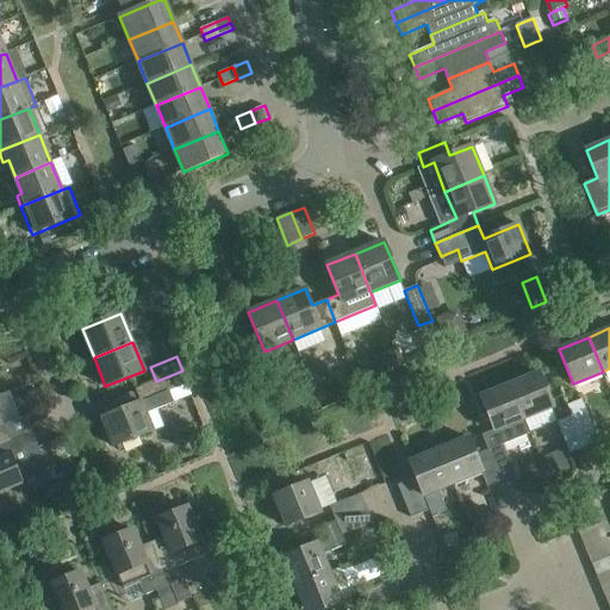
[(174,402),(192,394),(182,371),(156,381),(161,394),(103,418),(114,447),(154,431),(145,414),(174,403),(174,402)]
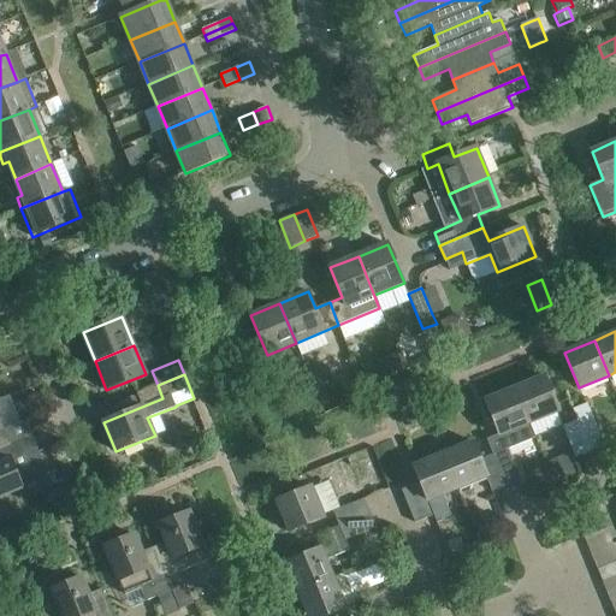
[(515,389),(529,424),(560,412),(545,377),(515,389)]
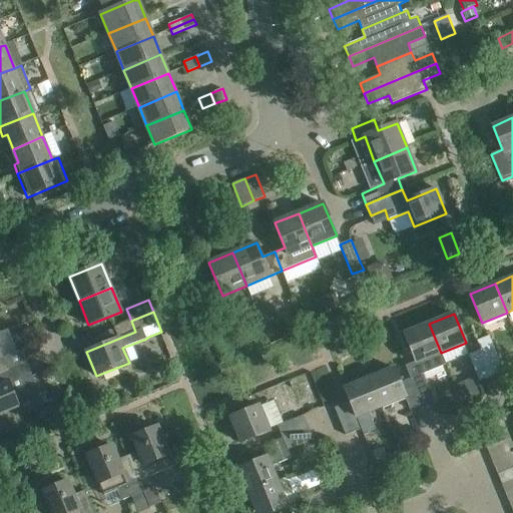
[(446,365),(441,353),(429,324),(405,334),(416,362),(406,366),(411,379),(422,405),(434,400),(423,374),(446,365)]
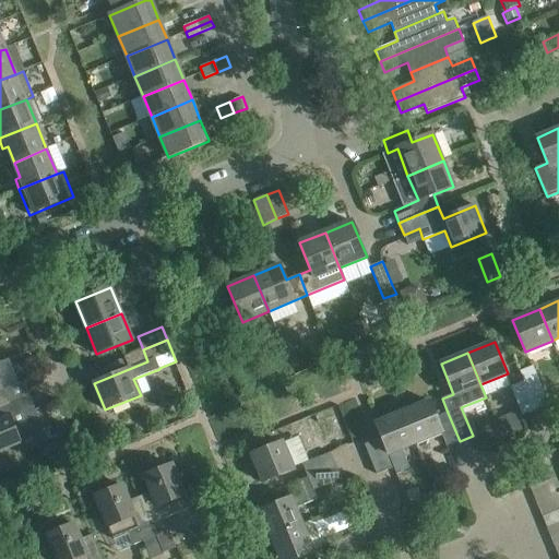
[(549,404),(537,376),(533,366),(520,371),(524,381),(536,409),(549,404)]
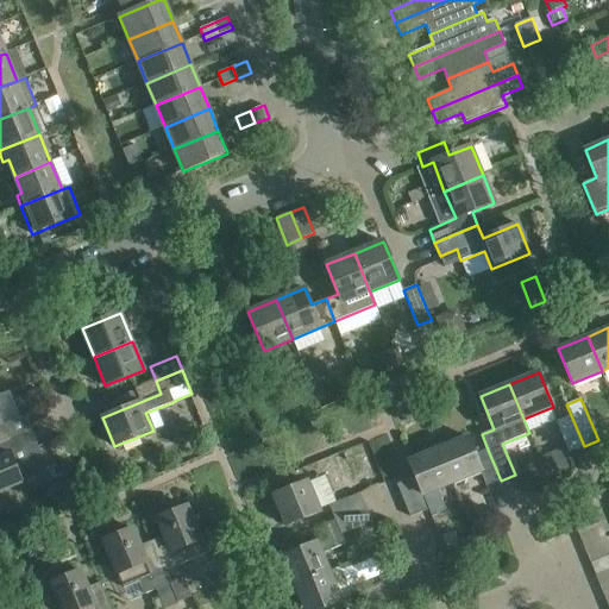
[(0,443),(32,431),(31,429),(10,438),(0,414),(0,443)]
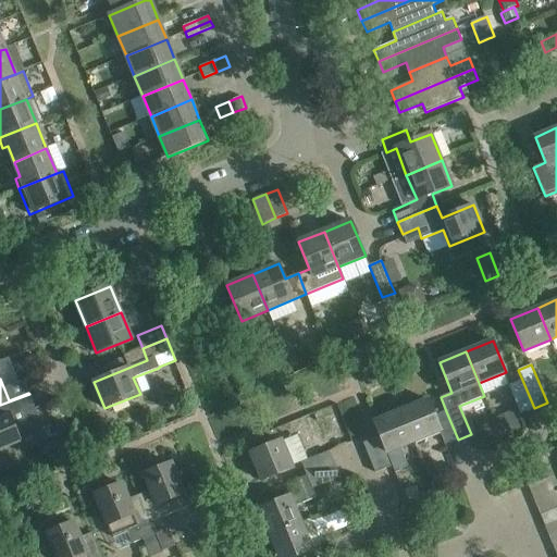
[(522,380),(509,385),(521,413),(534,408),(522,380)]
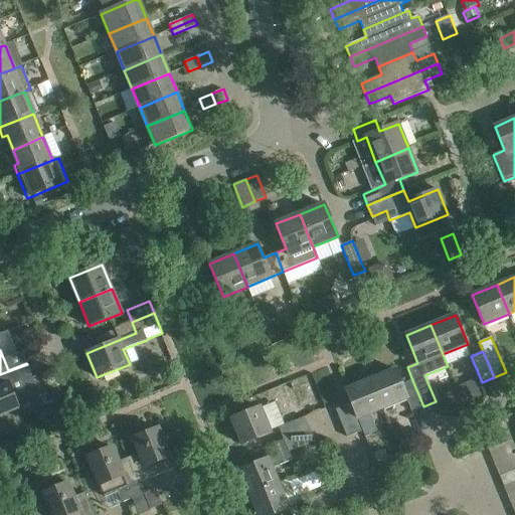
[(27,364),(0,374),(0,414),(30,403),(24,388),(35,384),(27,364)]
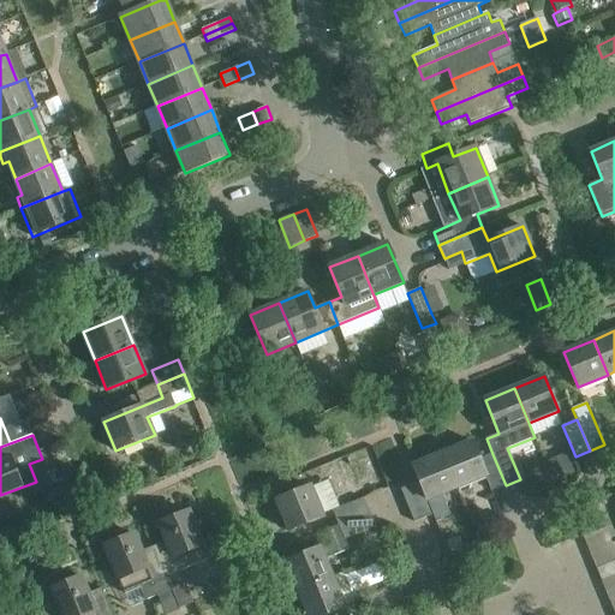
[(506,485),(493,454),(479,459),(472,441),(442,453),(457,488),(485,477),(491,491),(506,485)]
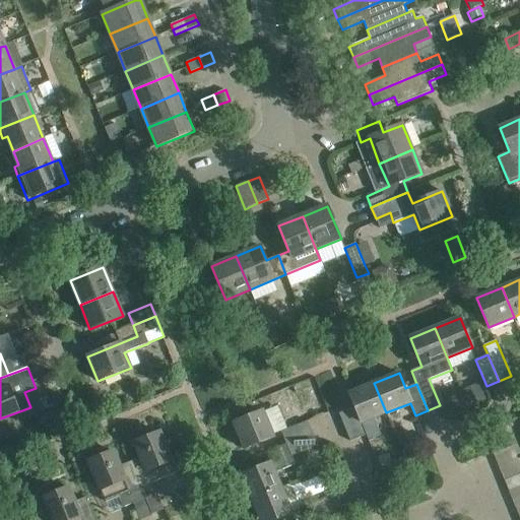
[(374,417),(386,412),(374,383),(349,393),(354,407),(339,413),(350,441),(371,433),(373,439),(381,435),(374,417)]
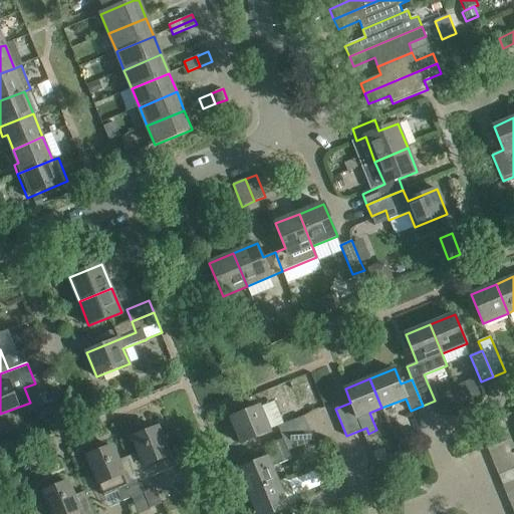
[(465,401),(479,395),(473,379),(459,386),(465,401)]
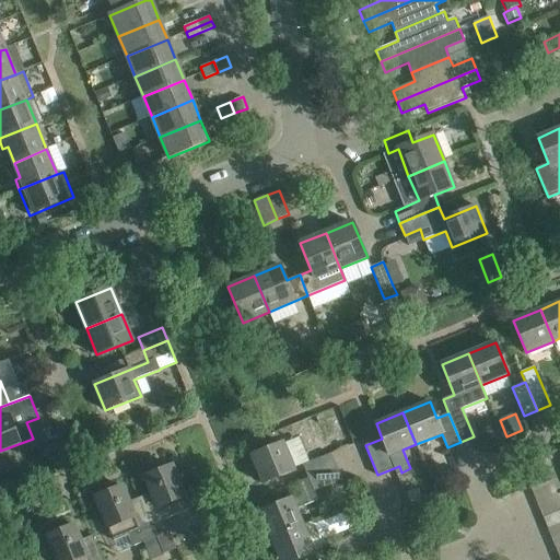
[(283,443),(252,456),(263,483),(295,470),(283,443)]
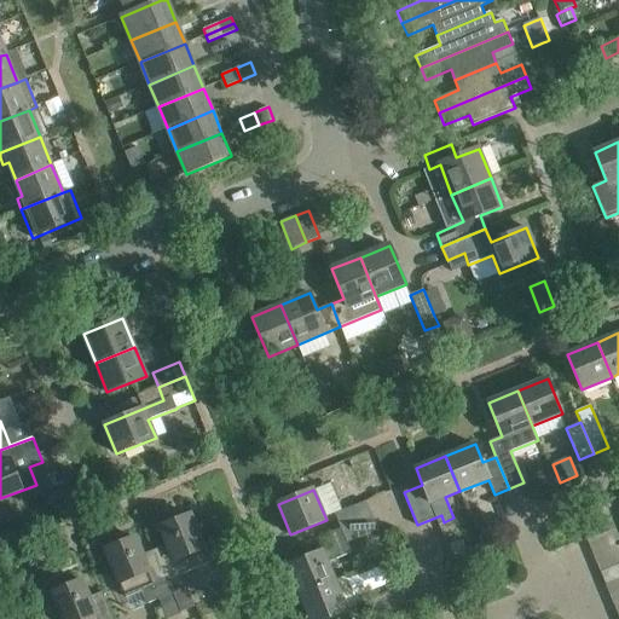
[(341,528),(372,515),(366,501),(335,514),(341,528)]
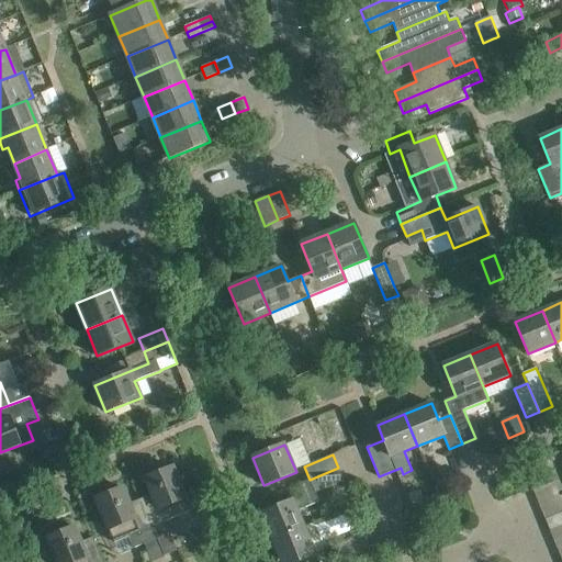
[(144,503),(153,527),(164,523),(191,510),(172,468),(146,479),(154,498),(144,503)]
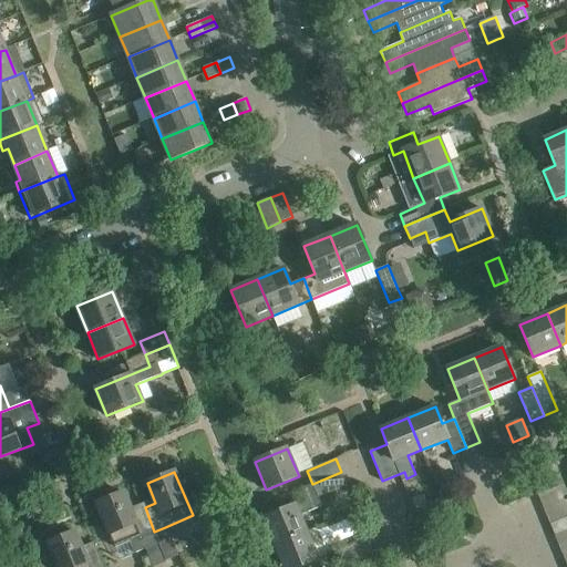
[(318,497),(347,485),(341,472),(312,484),(300,488),(305,501),(264,518),(275,545),(307,532),(300,515),(322,506),(318,497)]
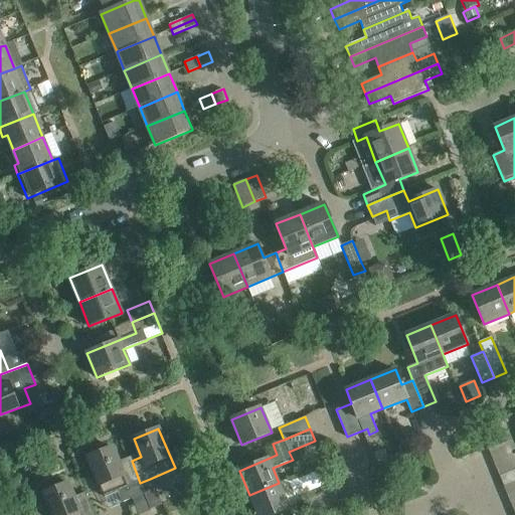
[(486,442),(489,450),(507,442),(504,435),(486,442)]
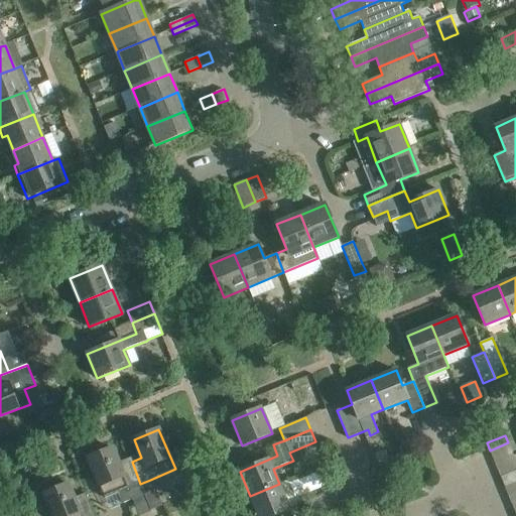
[(375,441),(369,443),(378,467),(385,464),(375,441)]
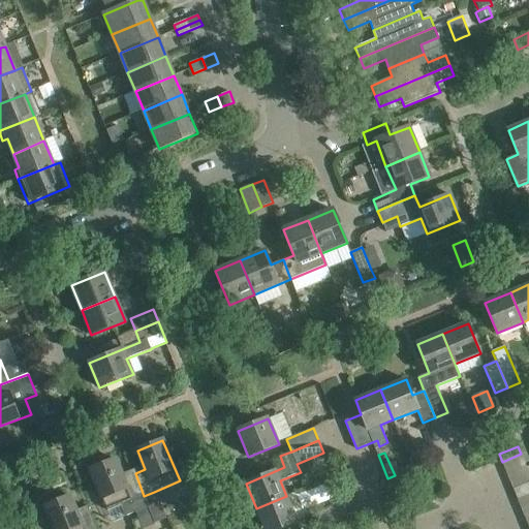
[(187,456),(180,459),(182,465),(179,466),(184,480),(195,475),(187,456)]
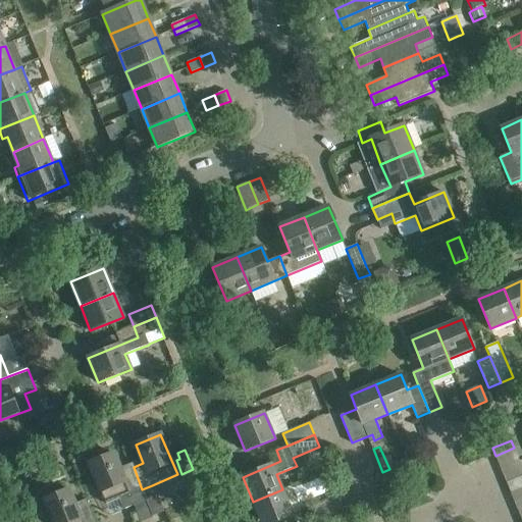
[(132,464),(131,464),(132,468),(121,472),(114,453),(90,463),(106,504),(119,498),(124,510),(132,506),(144,502),(146,501),(142,489),(134,467),(132,464)]
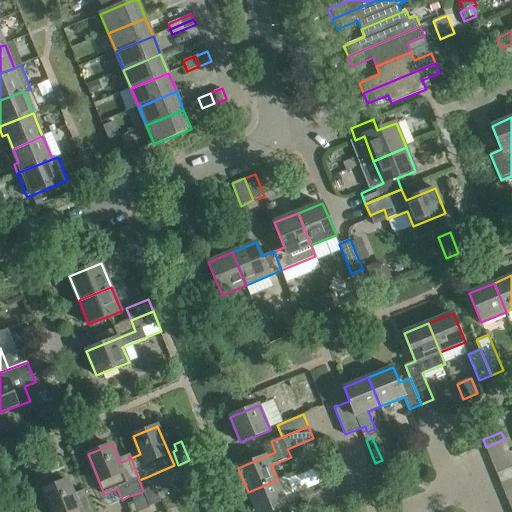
[(501,484),(510,480),(506,469),(497,473),(501,484)]
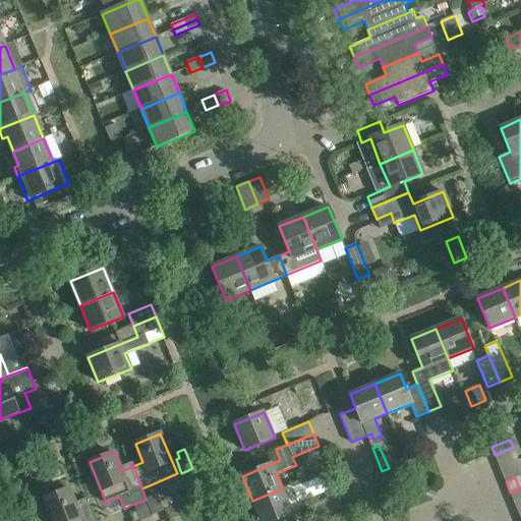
[(146,500),(143,501),(152,520),(164,515),(152,484),(141,488),(146,500)]
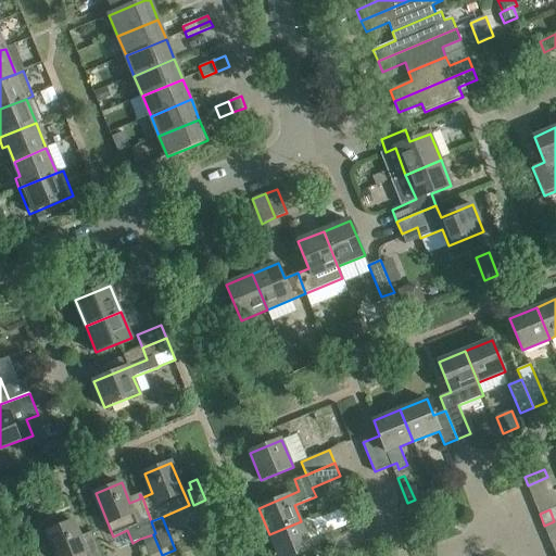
[(301,521),(269,534),(277,555),(292,555),(312,548),(312,547),(321,543),(311,517),(301,521)]
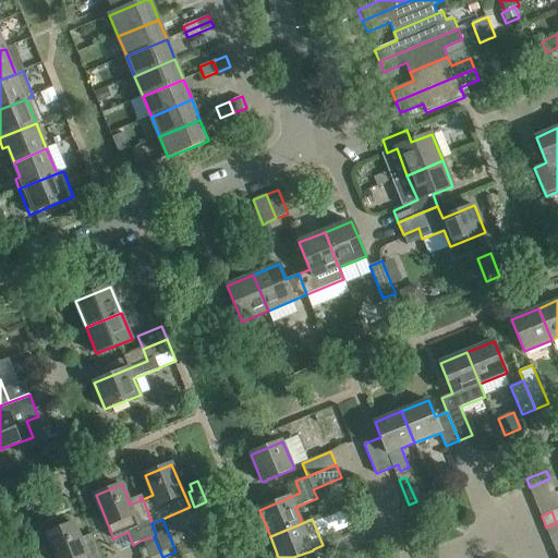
[(101,557),(93,534),(91,534),(93,538),(82,543),(74,523),(47,534),(57,557),(101,557)]
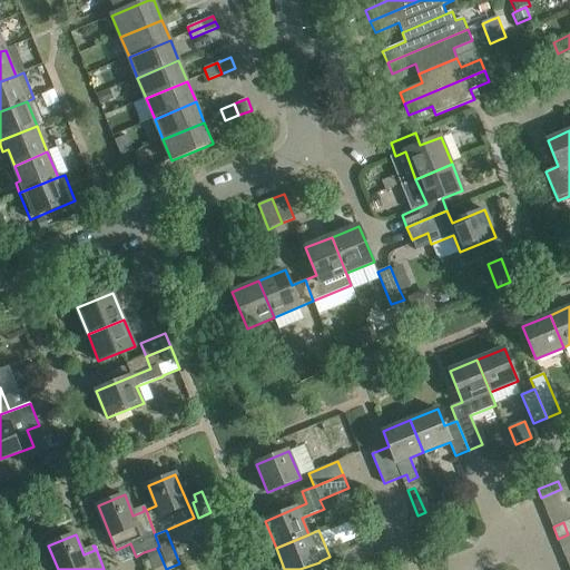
[(150,569),(161,569),(166,569),(157,548),(144,552),(150,569)]
